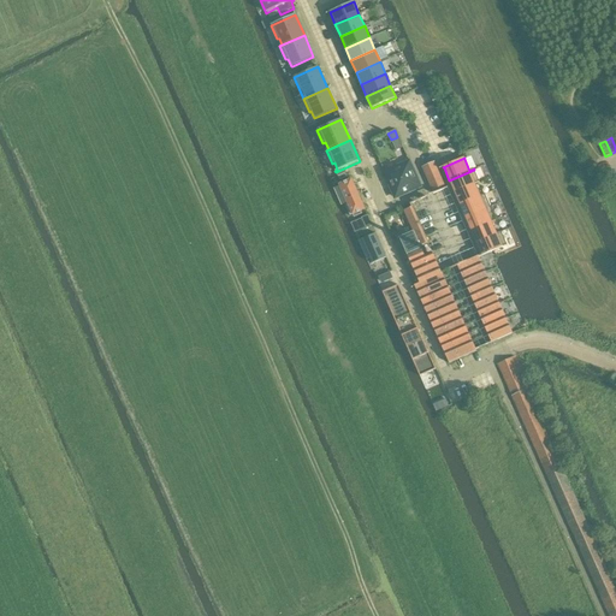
[(433,161),(422,167),(432,191),(444,187),(433,161)]
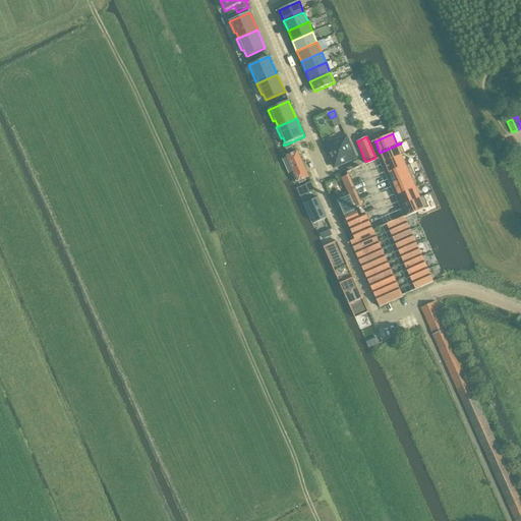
[(355,158),(346,137),(325,147),(334,167),(355,158)]
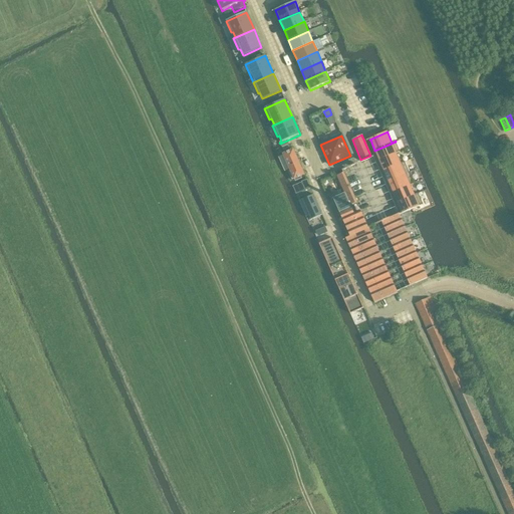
[(400,152),(396,142),(374,151),(376,155),(379,161),(397,154),(400,152)]
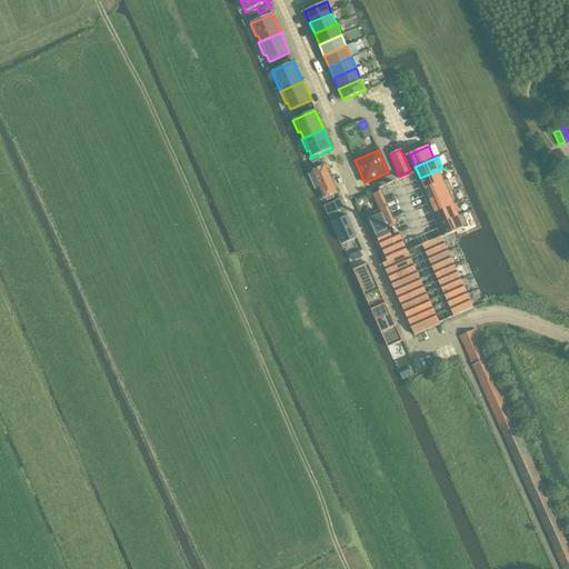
[(325,166),(313,171),(321,189),(319,190),(323,200),(326,199),(333,196),(337,193),(325,166)]
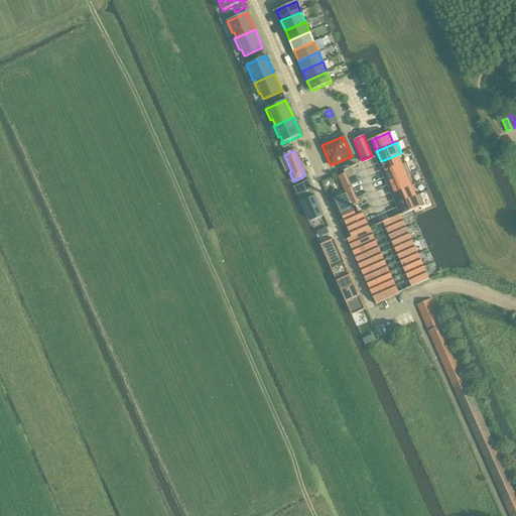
[(385,172),(402,164),(398,154),(381,161),(385,172)]
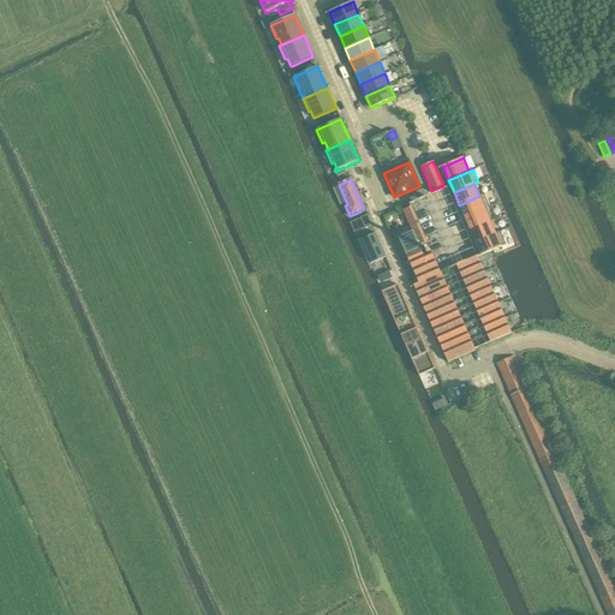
[(484,195),(479,196),(459,206),(465,218),(490,207),(484,195)]
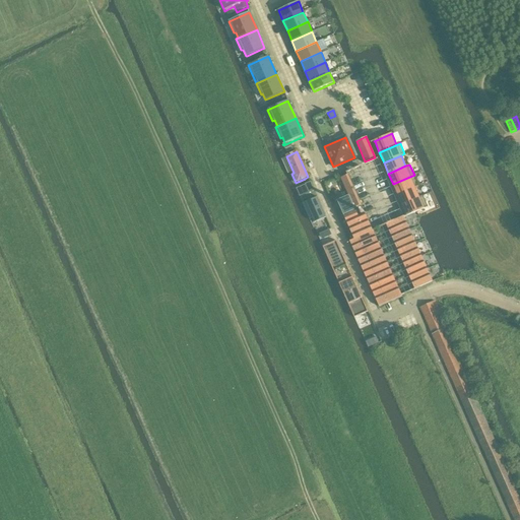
[(361,205),(354,191),(347,175),(346,176),(340,178),(348,196),(347,196),(337,201),(343,215),(344,217),(354,240),(373,232),(372,231),(365,213),(359,216),(356,212),(355,210),(354,208),(361,205)]
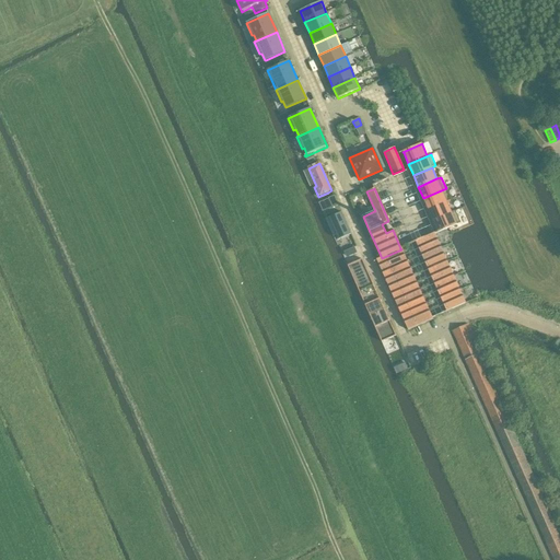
[(428,209),(451,199),(446,188),(423,198),(428,209)]
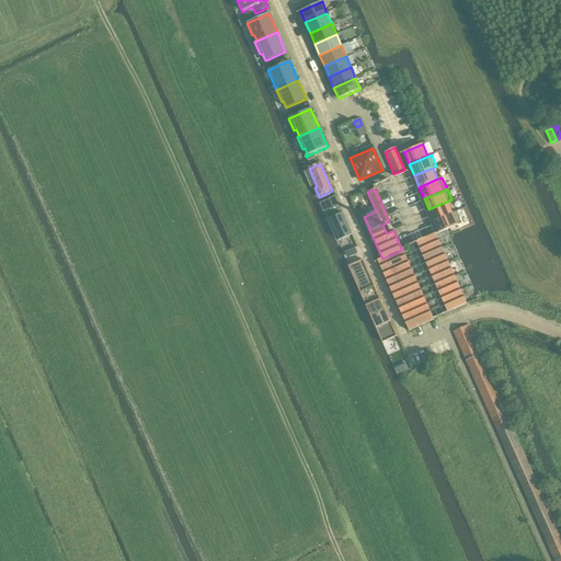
[(334,196),(329,199),(333,208),(339,206),(334,196)]
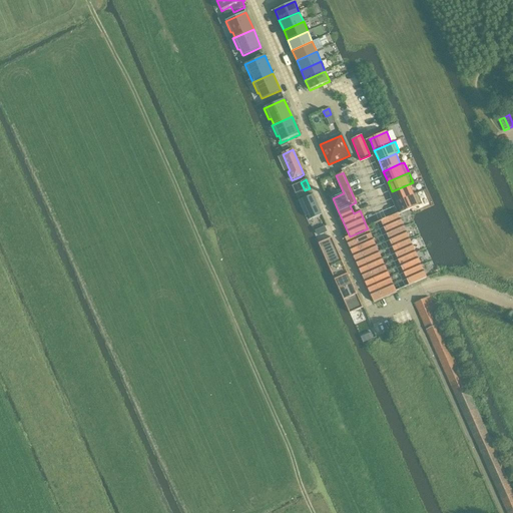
[(397,202),(418,193),(417,193),(414,194),(410,185),(413,183),(413,182),(392,191),(397,202)]
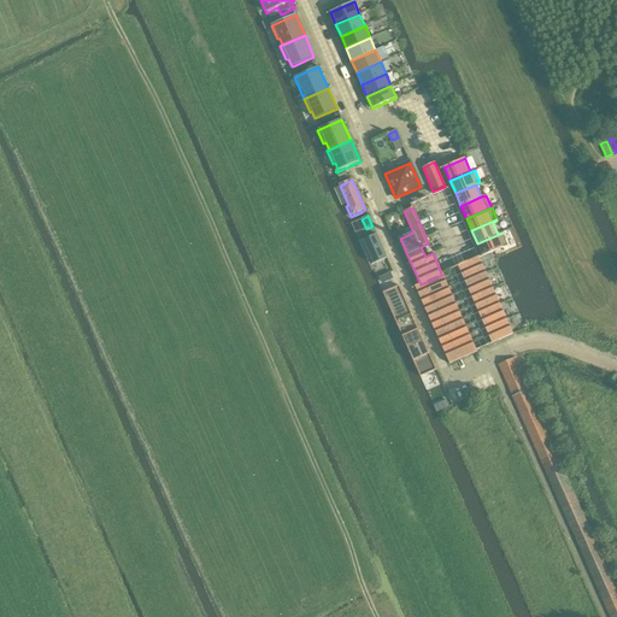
[(497,251),(507,246),(507,245),(505,240),(503,233),(477,244),(483,257),(485,256),(497,251)]
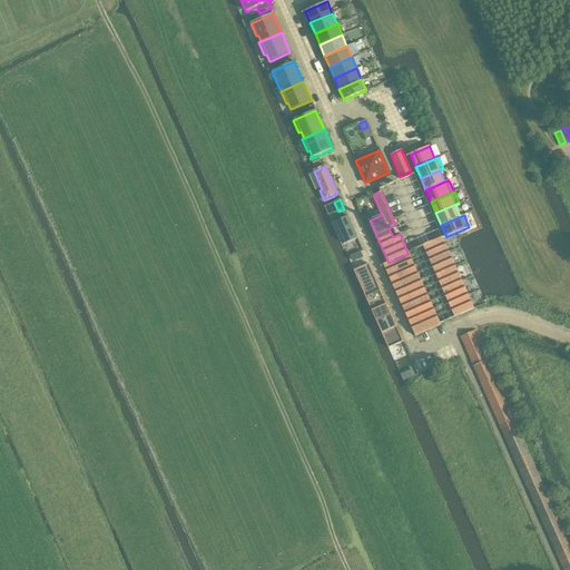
[(357,238),(347,216),(334,222),(332,223),(340,242),(343,239),(345,244),(347,243),(347,244),(355,241),(355,239),(357,238)]
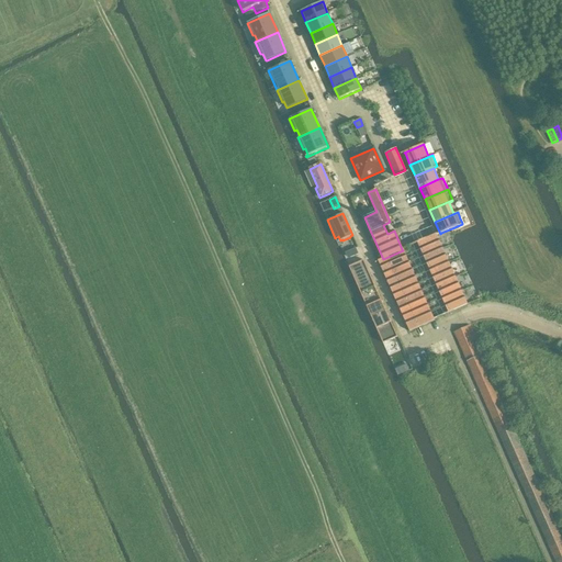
[(444,249),(437,235),(436,234),(418,242),(418,243),(424,255),(430,269),(436,283),(442,298),(448,311),(449,313),(454,310),(467,305),(468,304),(461,291),(456,277),(449,263),(444,249)]
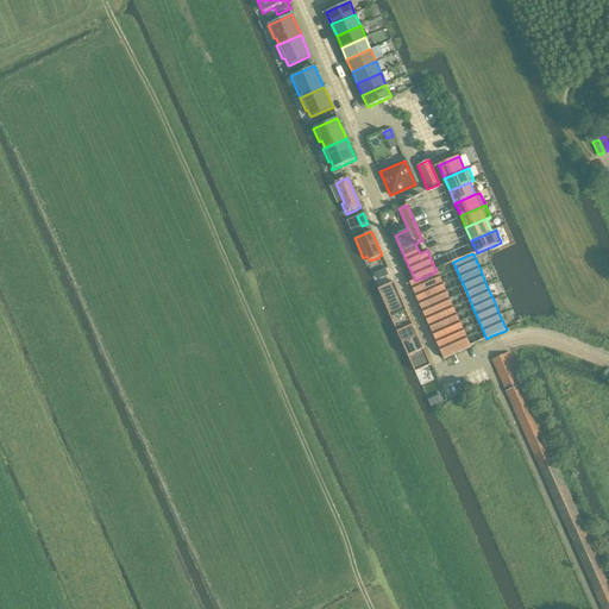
[(380,271),(377,272),(377,274),(380,278),(380,280),(383,278),(389,276),(385,269),(380,271)]
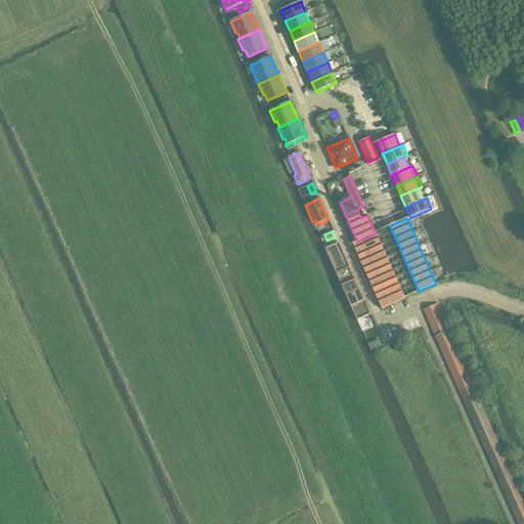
[(376,234),(376,233),(357,242),(352,244),(357,254),(360,261),(363,267),(366,274),(369,280),(373,288),(375,294),(378,301),(382,309),(395,304),(405,299),(404,298),(403,298),(400,291),(397,284),(394,277),(392,271),(389,264),(386,258),(383,251),(380,245),(376,234)]
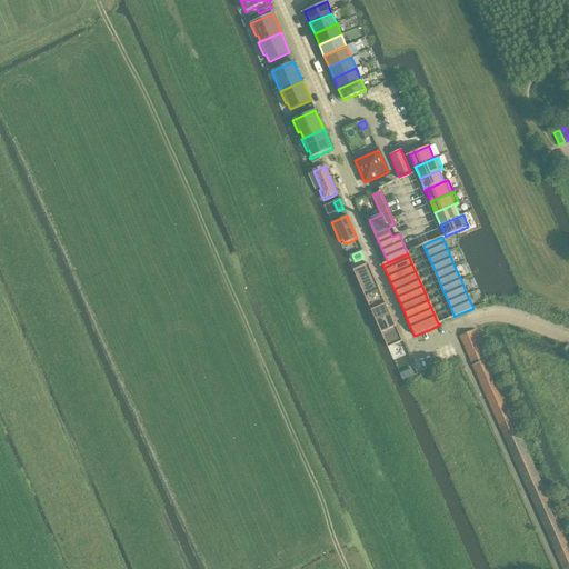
[(368,263),(353,270),(365,296),(379,290),(368,263)]
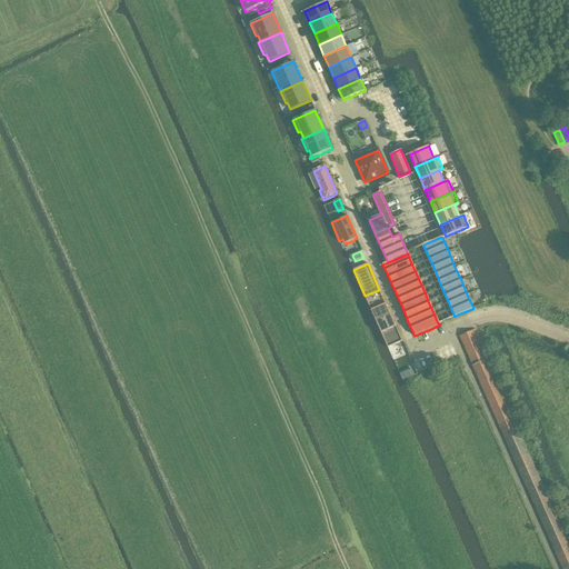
[(391,316),(379,290),(365,296),(376,322),(391,316)]
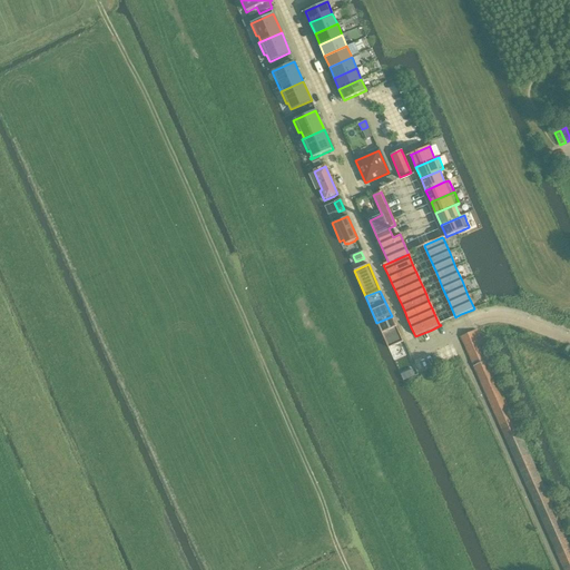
[(403,342),(392,316),(376,323),(389,349),(403,342)]
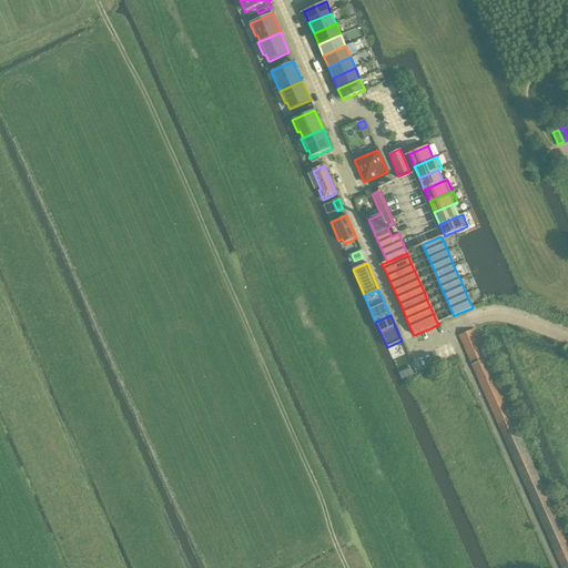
[(475,335),(473,331),(473,330),(459,336),(462,342),(468,356),(548,538),(561,567),(567,567),(567,544),(565,537),(486,358),(485,358),(475,335)]
